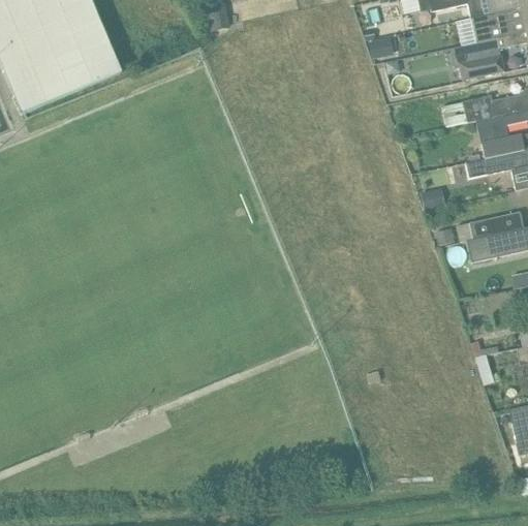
[(0,0),(0,53),(26,113),(124,71),(93,0),(0,0)]
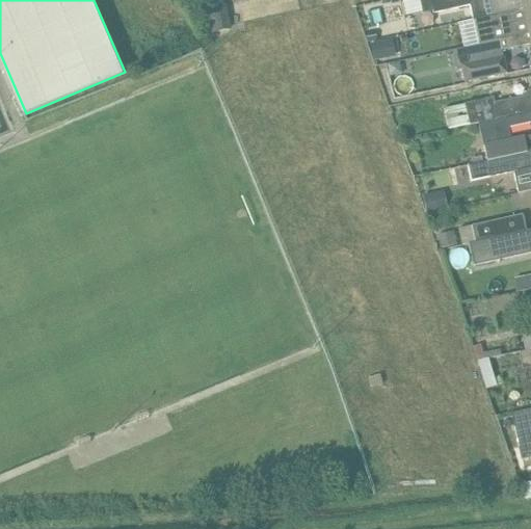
[(422,0),(424,9),(432,7),(433,10),(470,3),(473,17),(530,4),(530,0),(422,0)]
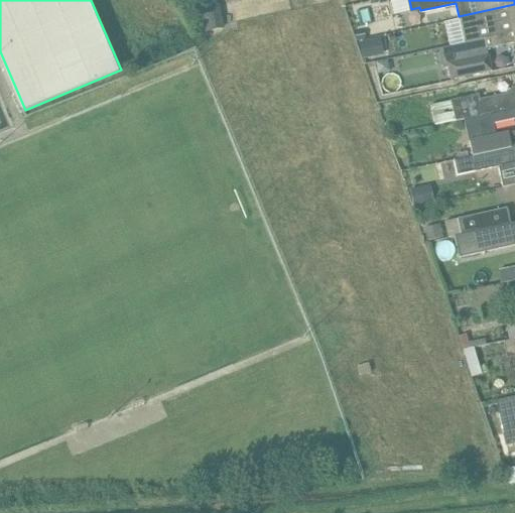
[(224,23),(220,2),(200,6),(205,27),(224,23)]
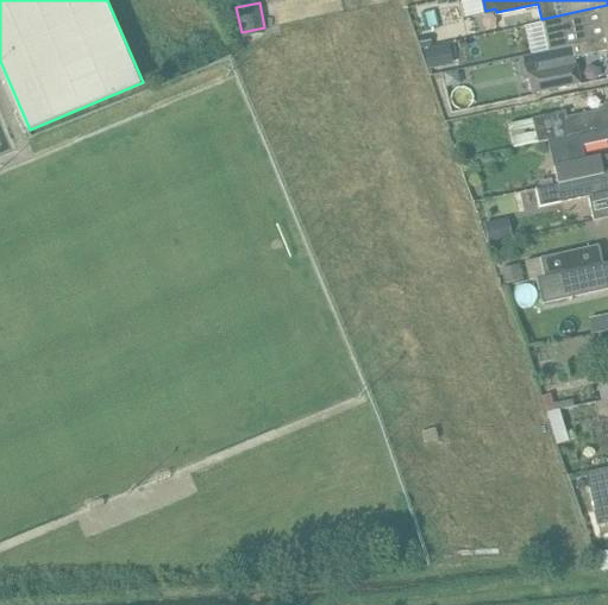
[(607,5),(541,19),(549,48),(607,35),(607,5)]
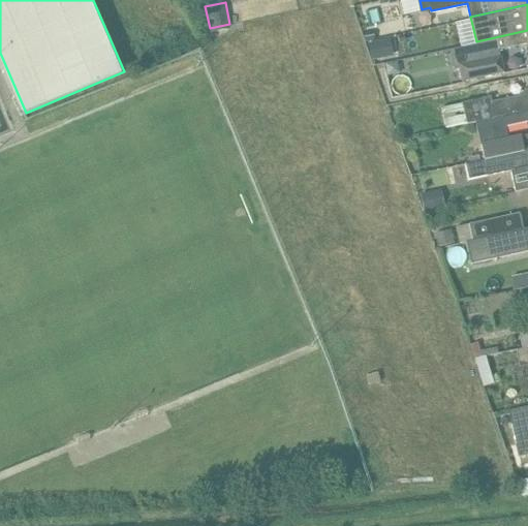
[(476,41),(470,43),(473,58),(501,53),(500,48),(527,41),(527,31),(526,31),(497,37),(476,41)]
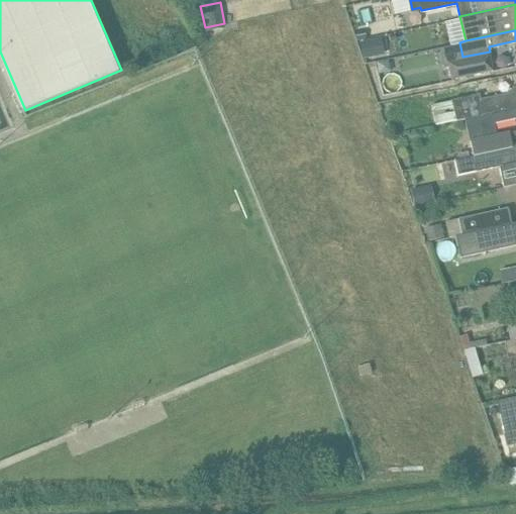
[(382,34),(360,39),(365,55),(385,50),(382,34)]
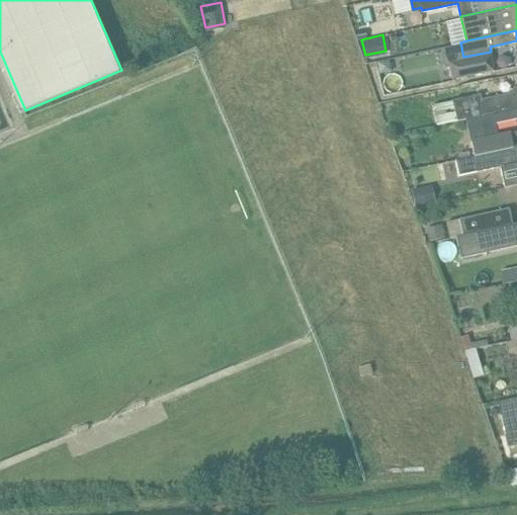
[(495,69),(491,52),(449,61),(452,78),(495,69)]
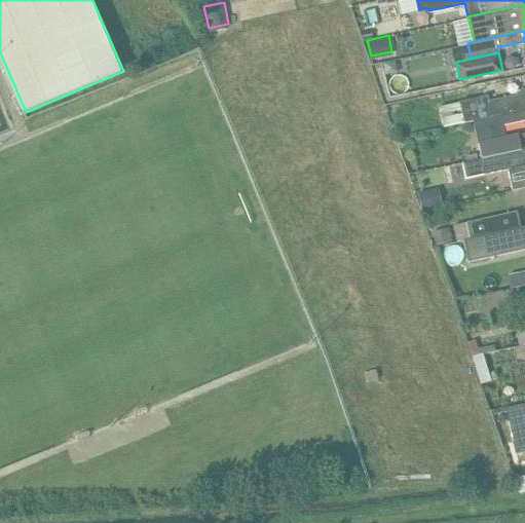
[(444,125),(501,113),(524,108),(524,87),(522,88),(523,91),(490,99),(489,95),(460,100),(440,104),(444,125)]
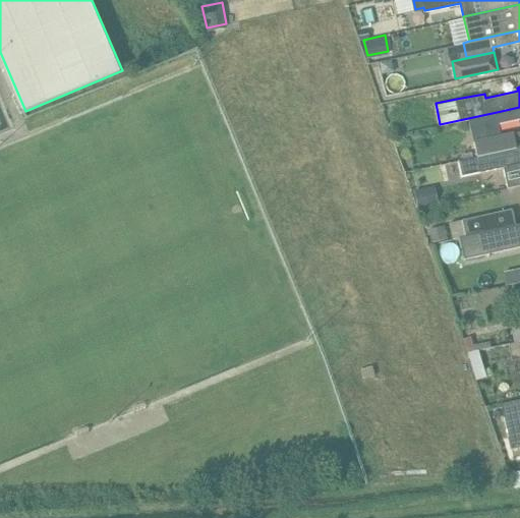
[(519,107),(497,112),(499,122),(519,117),(519,107)]
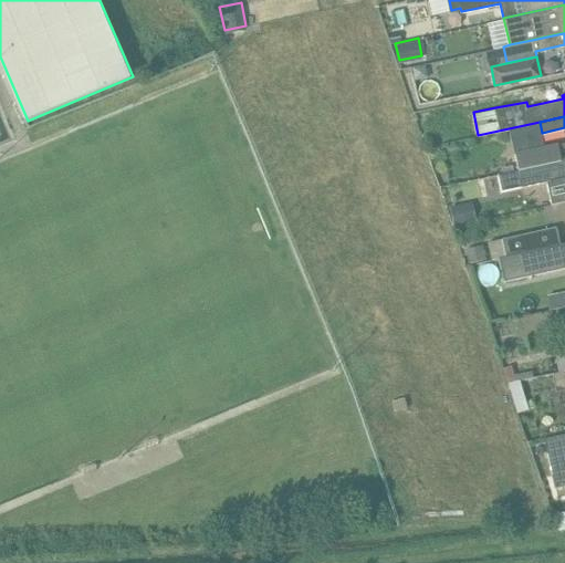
[(519,168),(562,159),(557,143),(515,152),(519,168)]
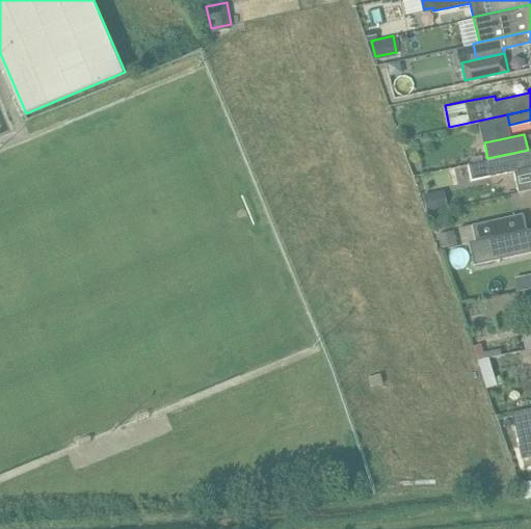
[(528,150),(487,158),(490,175),(516,168),(519,180),(516,180),(519,190),(530,187),(530,163),(528,150)]
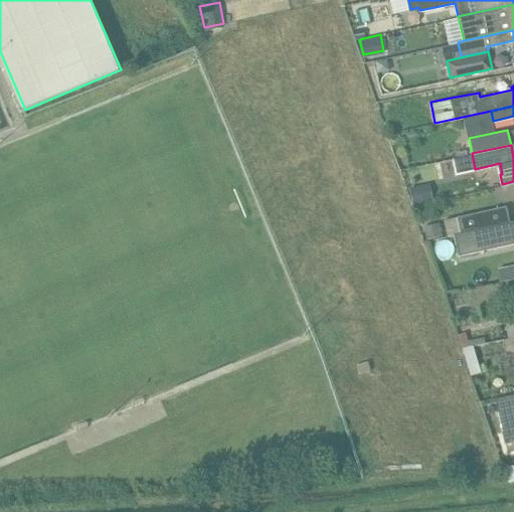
[(434,199),(430,182),(409,186),(412,203),(434,199)]
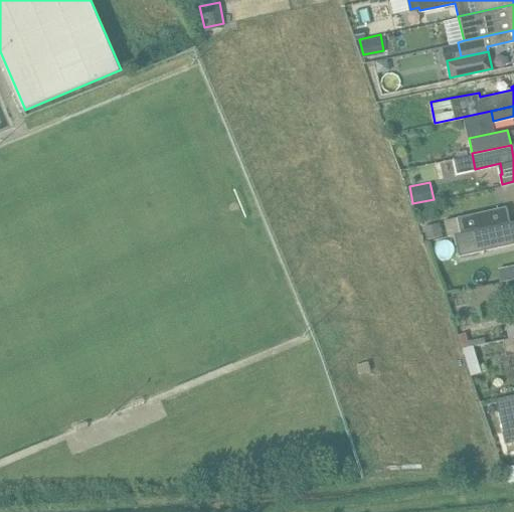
[(510,220),(506,205),(445,219),(448,234),(455,233),(510,220)]
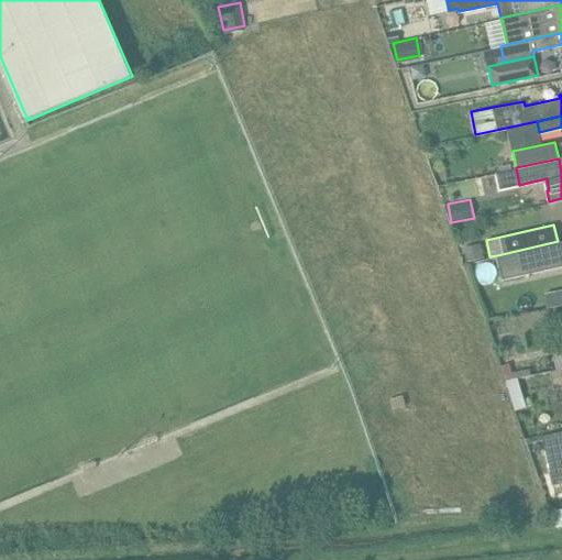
[(561,240),(558,241),(497,255),(503,278),(561,264),(561,240)]
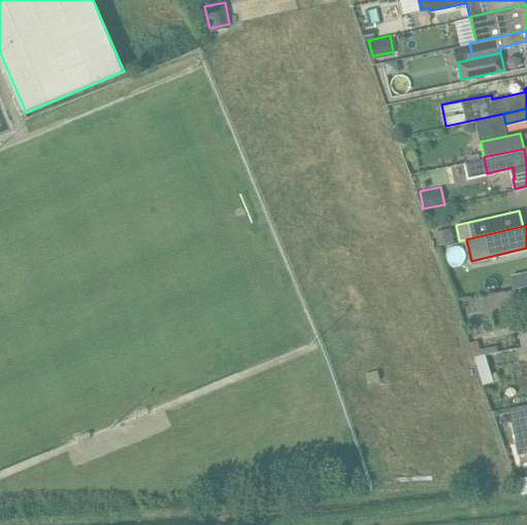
[(451,227),(434,230),(437,243),(455,240),(451,227)]
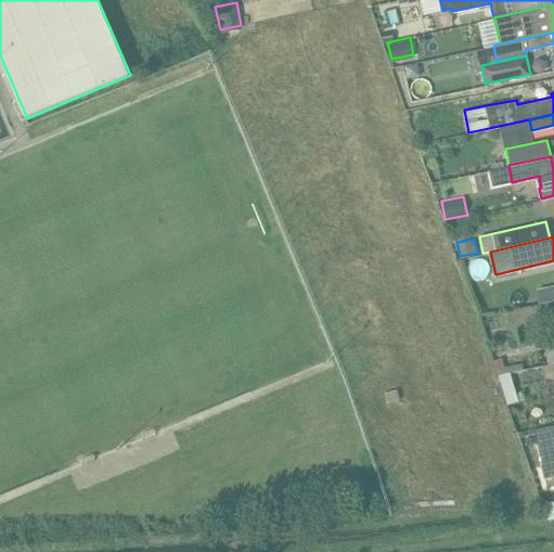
[(548,362),(553,360),(553,345),(544,348),(548,362)]
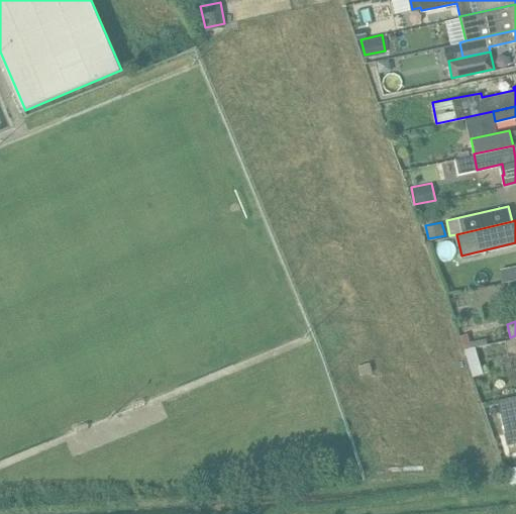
[(487,342),(463,347),(474,376),(484,373),(475,345),(489,343),(489,342),(487,342)]
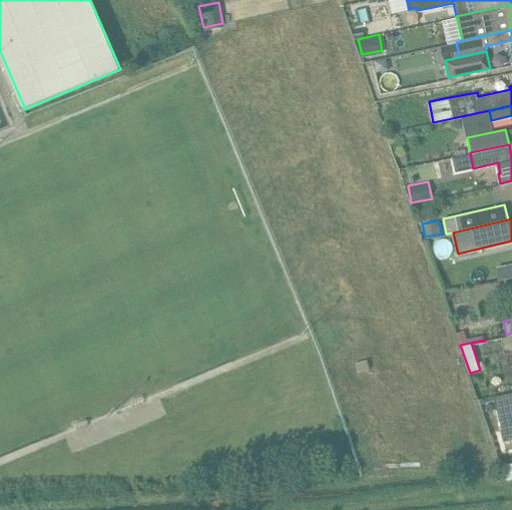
[(511,392),(494,396),(500,425),(511,422),(511,392)]
